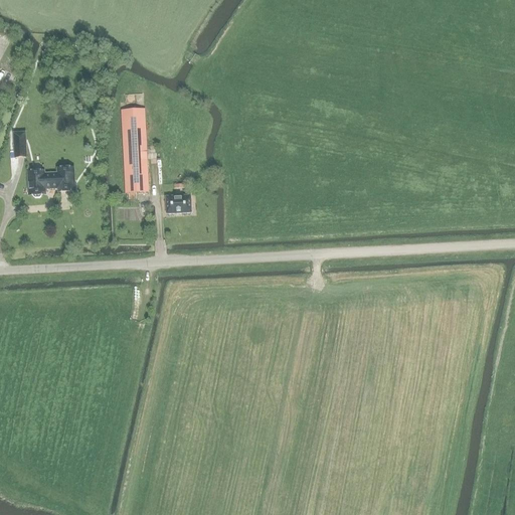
[(15,75),(19,66),(6,60),(2,69),(15,75)]
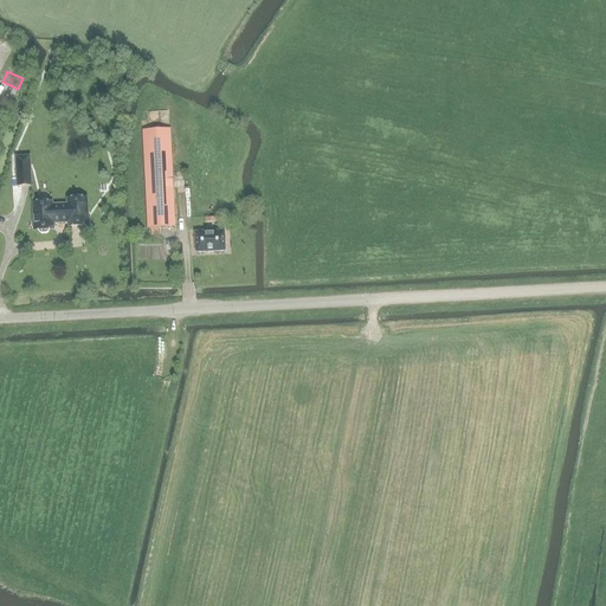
[(96,120),(86,120),(86,135),(96,135),(96,120)]
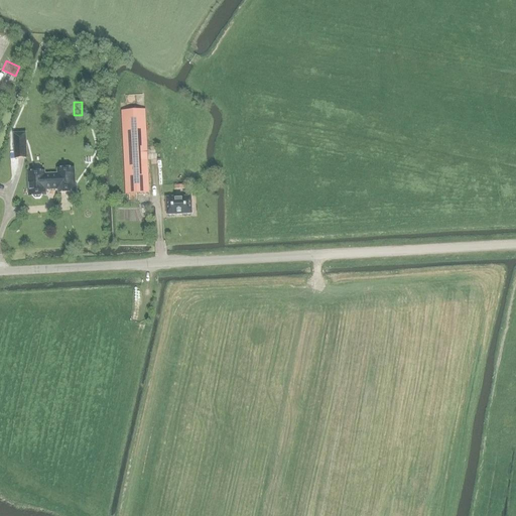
[(121,111),(126,195),(128,195),(136,194),(148,194),(145,129),(144,110),(121,111)]
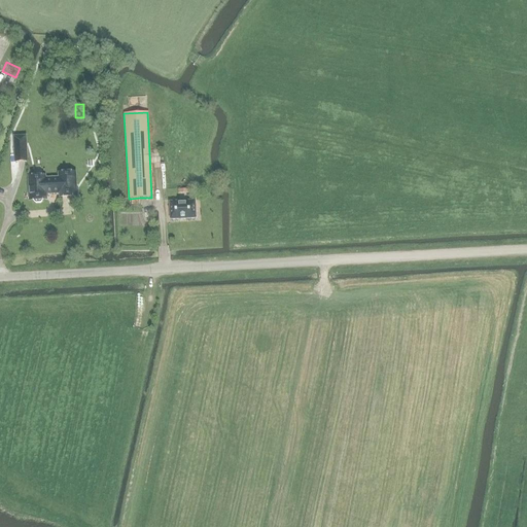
[(28,162),(27,135),(12,136),(14,163),(28,162)]
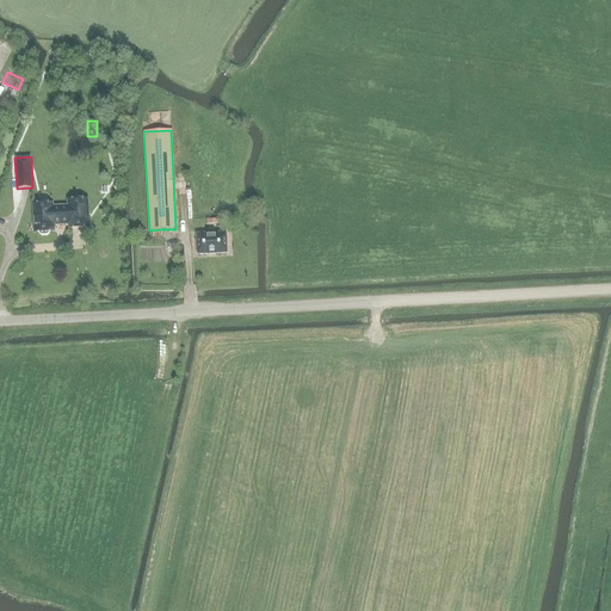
[(68,229),(88,228),(87,199),(67,201),(67,207),(53,207),(53,203),(32,204),(34,233),(54,232),(54,224),(68,224),(68,229)]
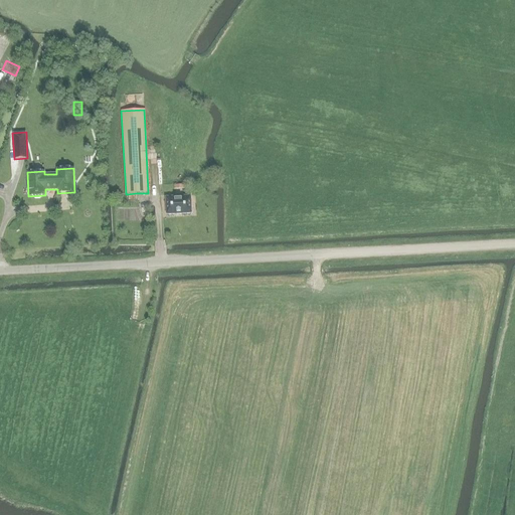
[(191,213),(190,196),(165,197),(166,215),(191,213)]
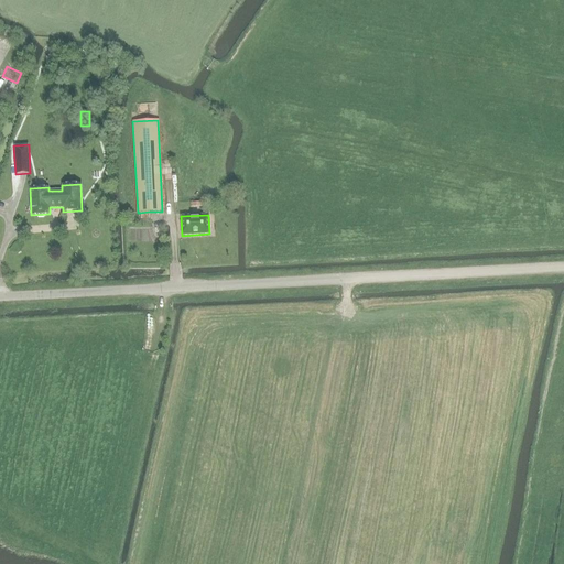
All buildings are outlined.
